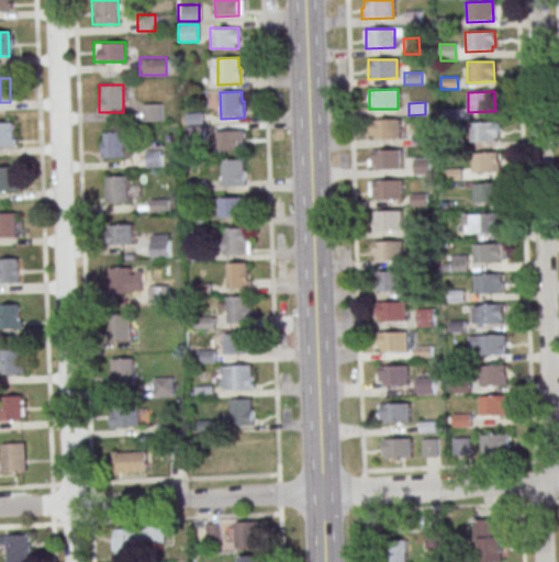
[(141,103),(141,121),(159,121),(159,103),(141,103)]
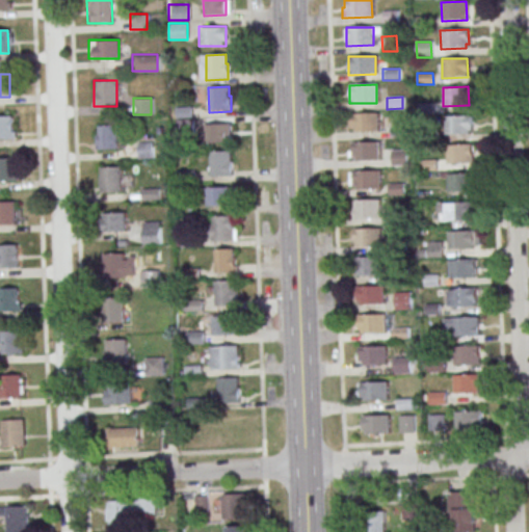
[(417,103),(432,103),(432,114),(417,114),(417,103)]
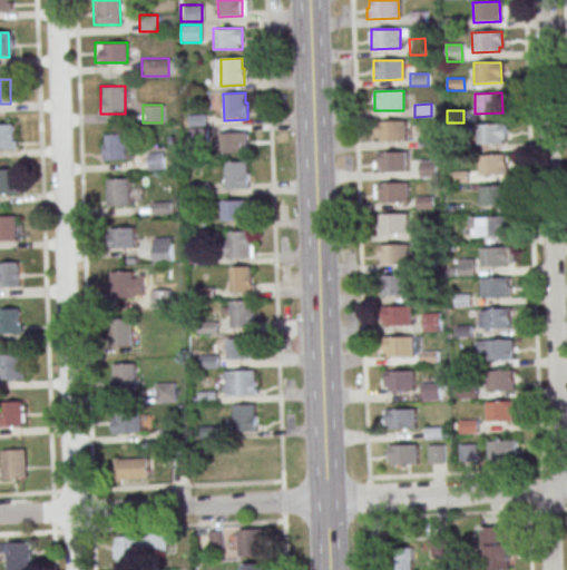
[(404,121),(404,140),(377,141),(375,121),(404,121)]
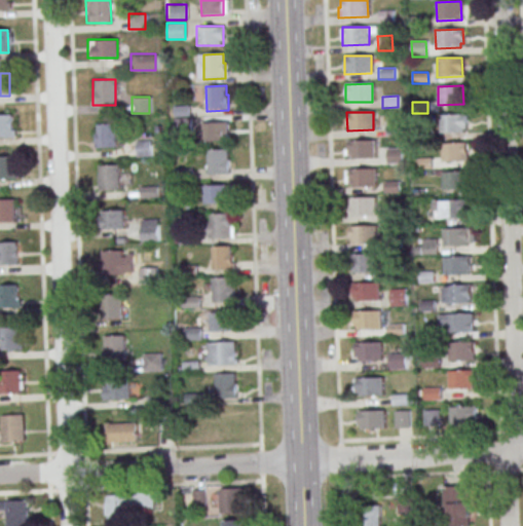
[(439,115),(439,134),(464,133),(463,114),(439,115)]
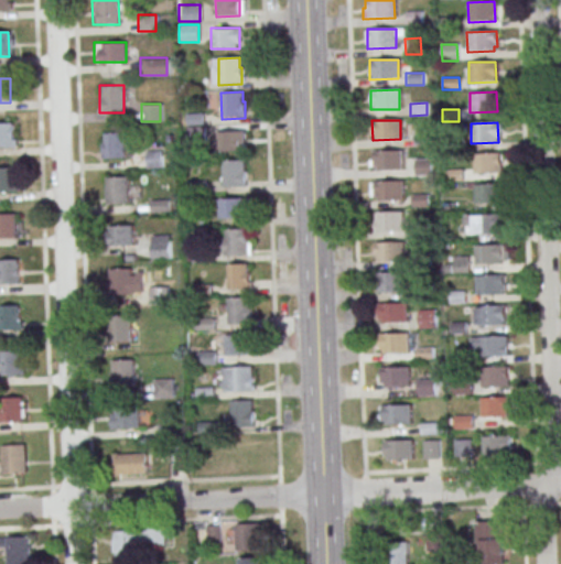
[(0,123),(11,123),(11,148),(0,148),(0,123)]
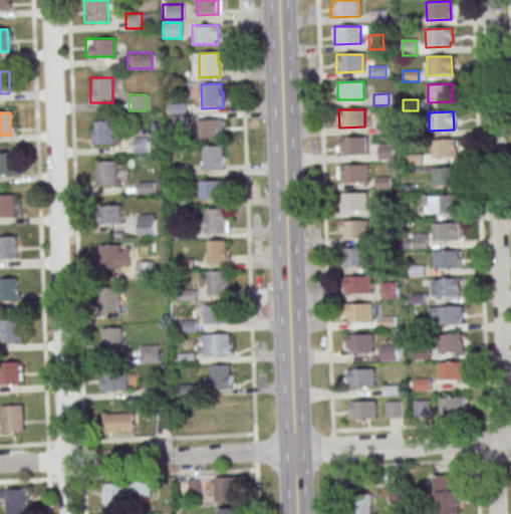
[(375,117),(390,117),(390,132),(375,133),(375,117)]
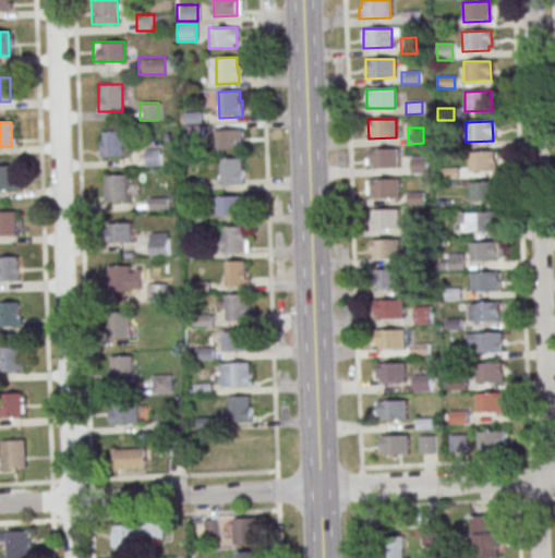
[(234,148),(234,130),(218,131),(218,149),(234,148)]
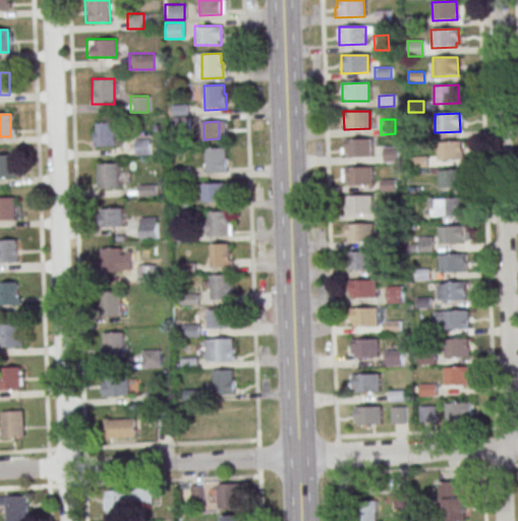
[(114,146),(114,122),(92,122),(92,146),(114,146)]
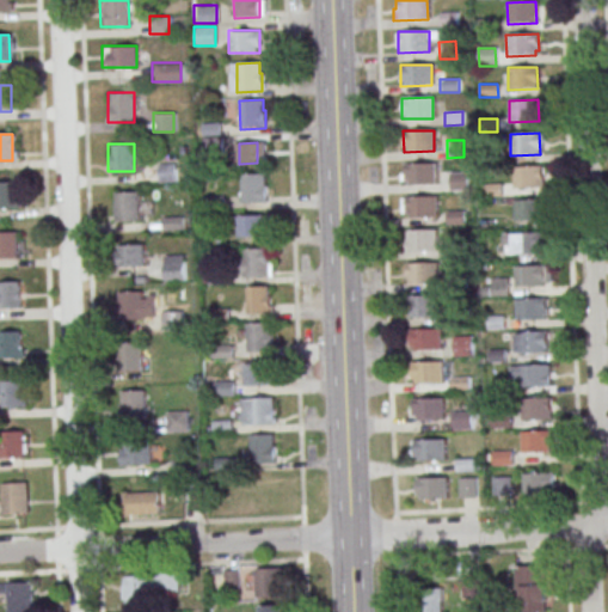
[(174,182),(174,163),(155,163),(155,182),(174,182)]
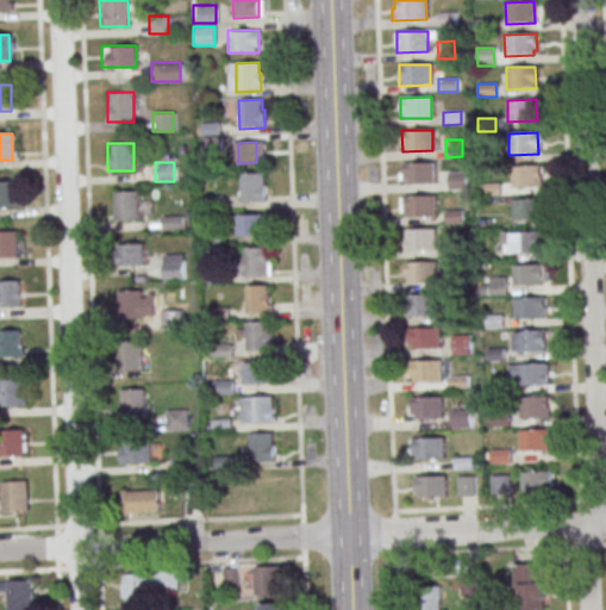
[(432,162),(433,184),(403,184),(403,163),(432,162)]
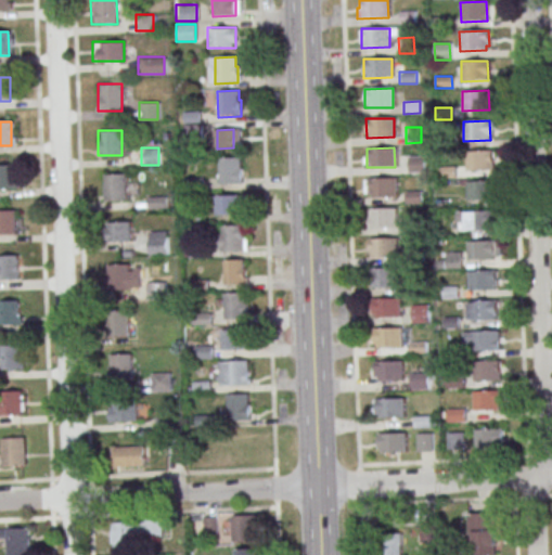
[(465,151),(465,171),(492,170),(491,151),(465,151)]
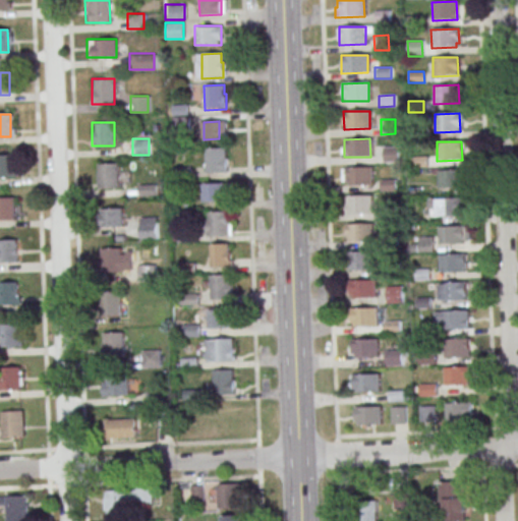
[(382,148),(396,148),(397,162),(383,163),(382,148)]
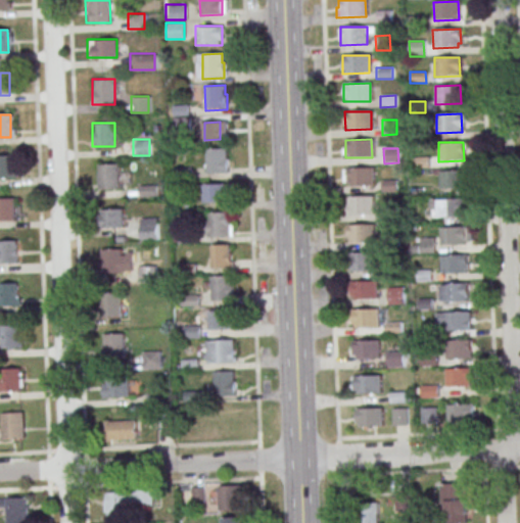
[(205,149),(206,174),(228,174),(227,158),(226,158),(225,149),(205,149)]
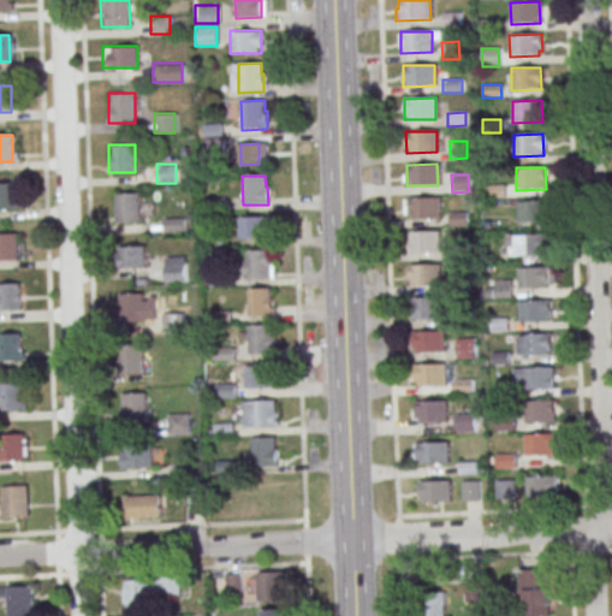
[(0,184),(15,184),(15,211),(0,211),(0,184)]
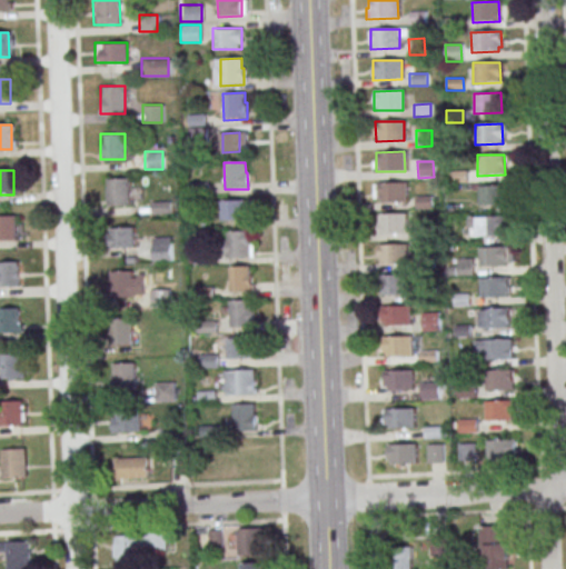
[(449,171),(466,171),(466,183),(449,183),(449,171)]
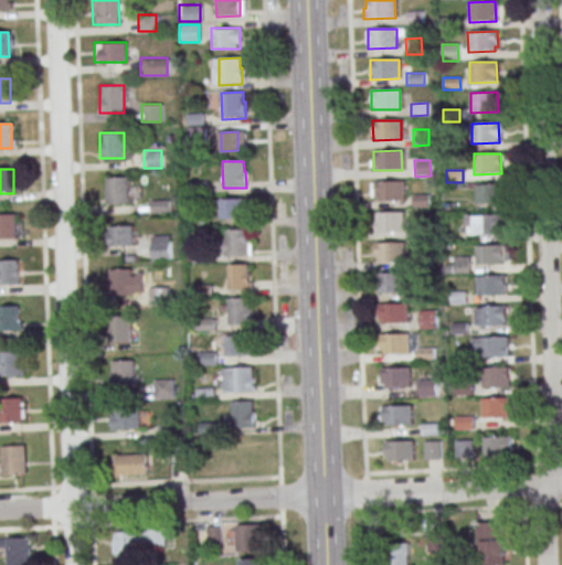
[(103,205),(127,205),(127,177),(103,177),(103,205)]
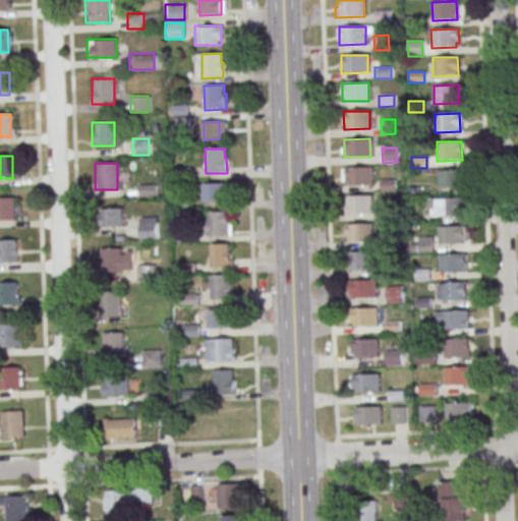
[(371,168),(371,185),(345,185),(345,168),(371,168)]
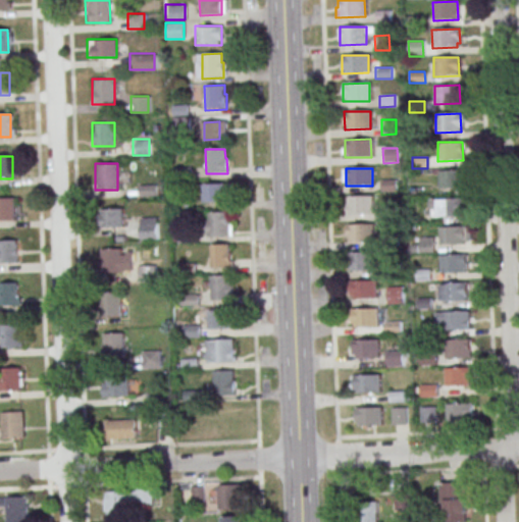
[(437,170),(438,189),(463,188),(463,185),(466,185),(466,169),(437,170)]
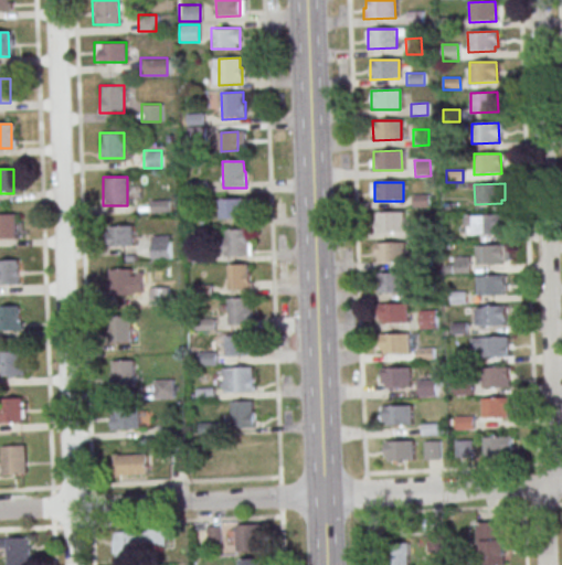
[(411,195),(428,195),(428,208),(411,208),(411,195)]
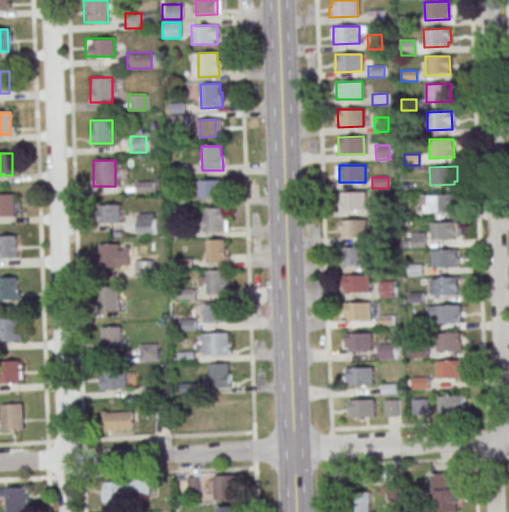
[(223,197),(223,180),(197,180),(197,197),(223,197)]
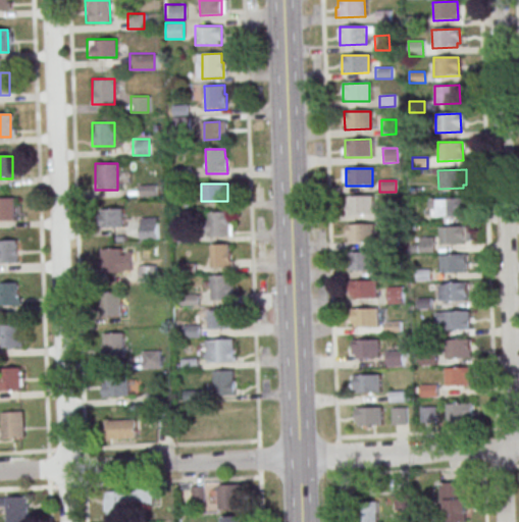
[(371,196),(372,213),(346,214),(346,196),(371,196)]
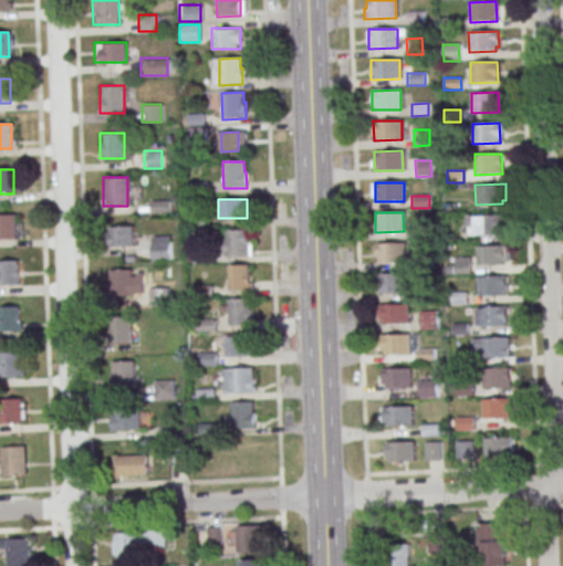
[(0,215),(14,215),(16,239),(0,239),(0,215)]
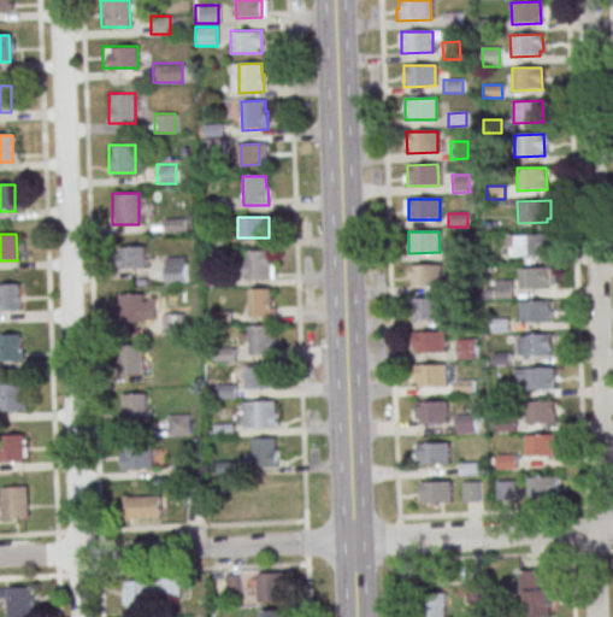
[(517,235),(517,257),(546,256),(546,251),(550,251),(549,234),(517,235)]
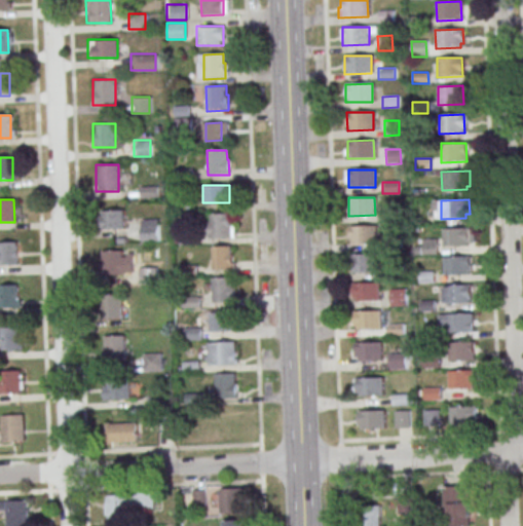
[(98,210),(98,228),(122,228),(122,210),(98,210)]
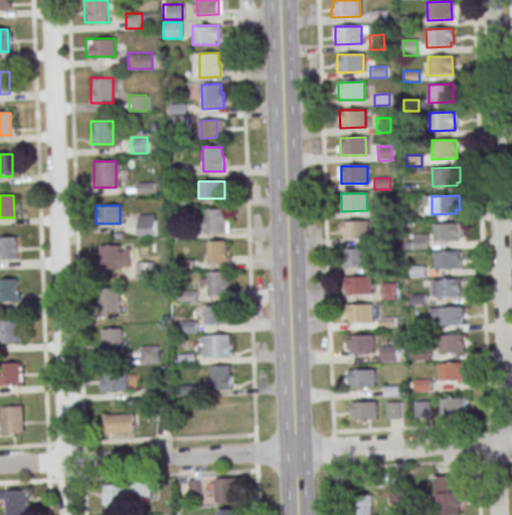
[(374,205),(391,205),(391,216),(374,216),(374,205)]
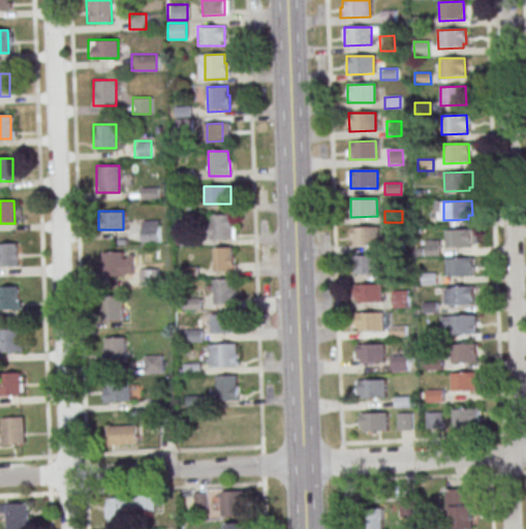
[(210,216),(210,241),(233,240),(231,224),(230,224),(229,215),(210,216)]
